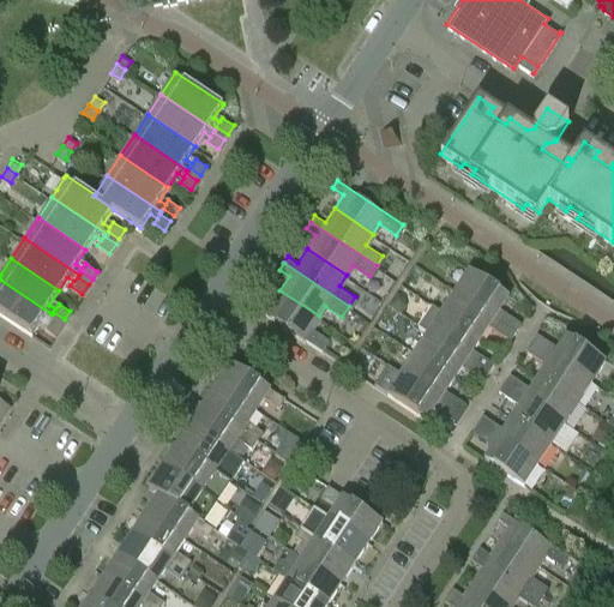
[(509,294),(469,268),(455,289),(515,330),(521,320),(500,306),(509,294)]
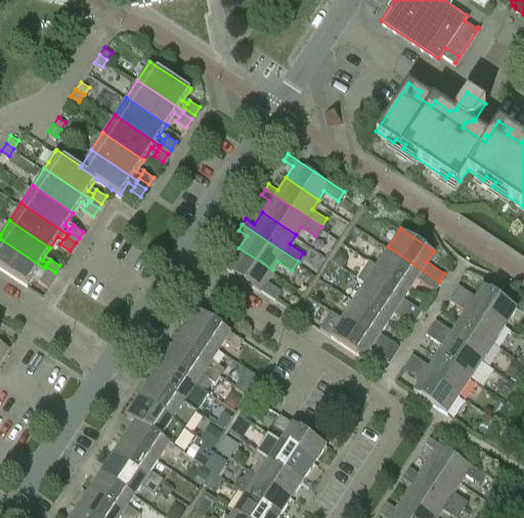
[(0,239),(0,265),(27,283),(35,270),(40,273),(37,278),(47,286),(52,276),(43,270),(44,268),(0,239)]
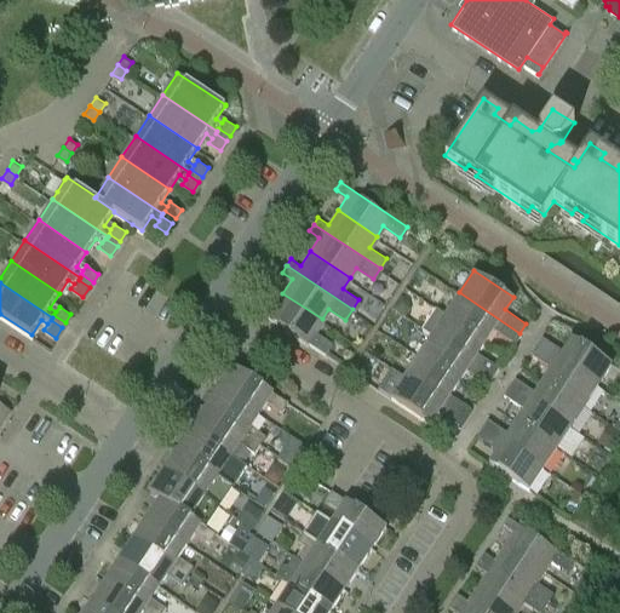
[(401,292),(392,305),(403,313),(409,305),(408,296),(401,292)]
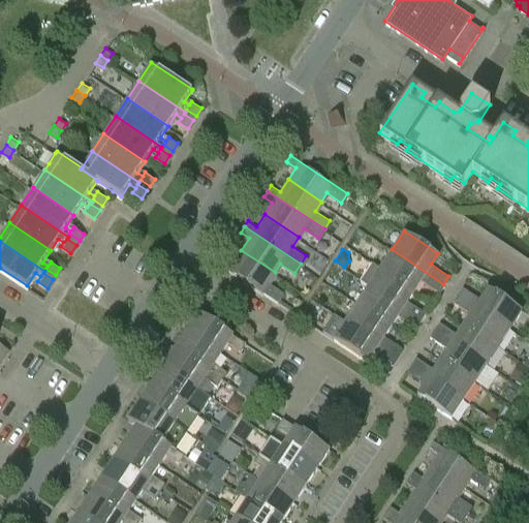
[(422,278),(439,290),(443,284),(392,249),(380,267),(413,289),(422,278)]
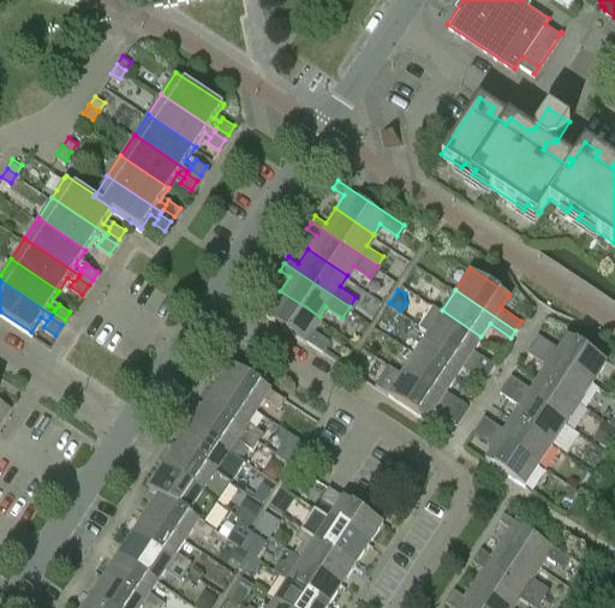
[(312,327),(320,316),(280,291),(272,304),(261,297),(256,305),(322,349),(329,339),(312,327)]
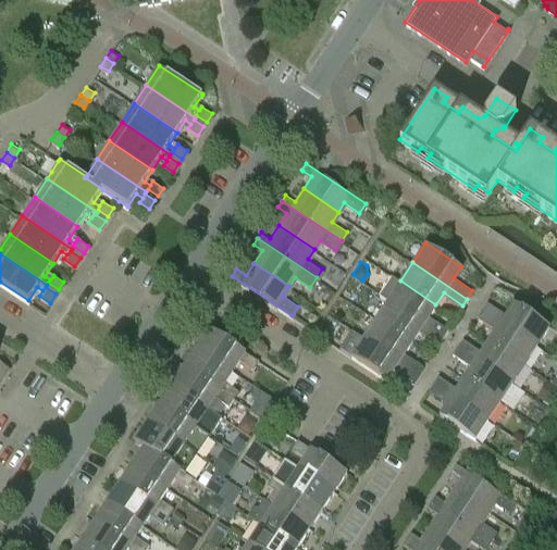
[(392,274),(380,292),(388,299),(443,336),(448,327),(429,314),(435,304),(400,280),(392,274)]
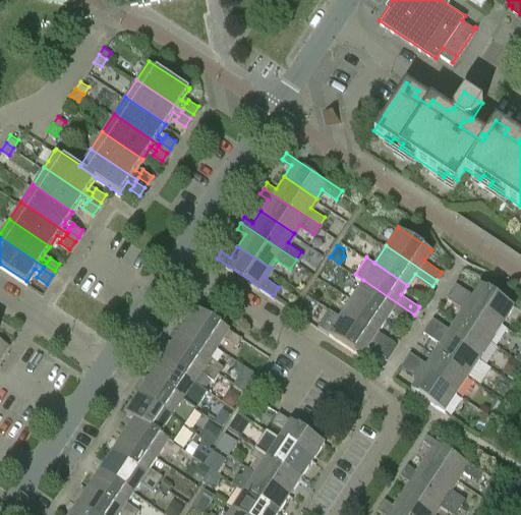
[(352,297),(385,320),(392,308),(410,321),(414,315),(363,280),(352,297)]
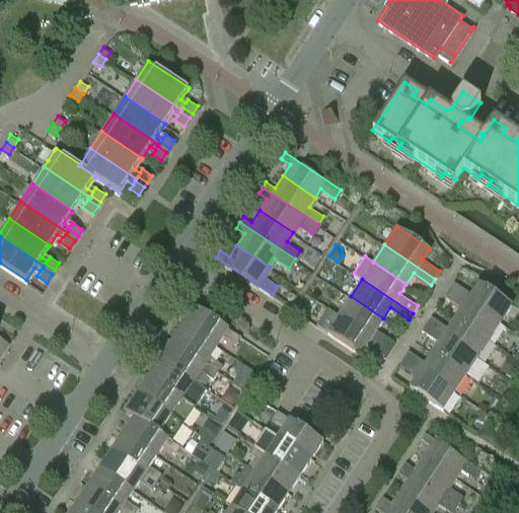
[(449,286),(500,321),(512,303),(478,282),(478,281),(471,291),(453,280),(449,286)]
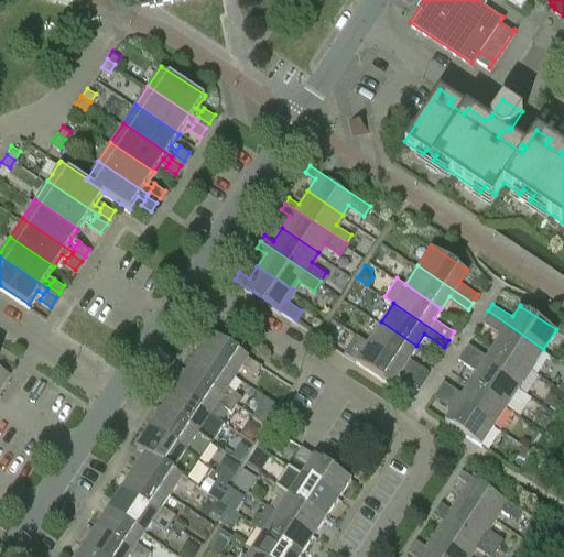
[(531,367),(543,349),(488,310),(483,319),(502,331),(495,342),(531,367)]
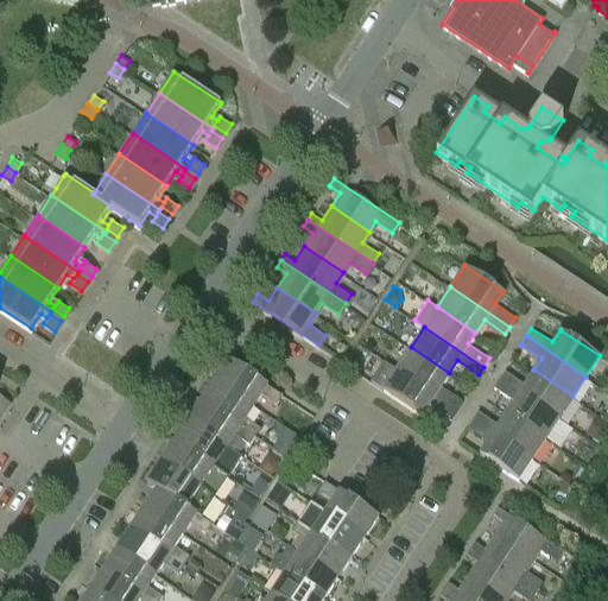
[(462,398),(442,384),(449,373),(411,347),(397,367),(456,407),(462,398)]
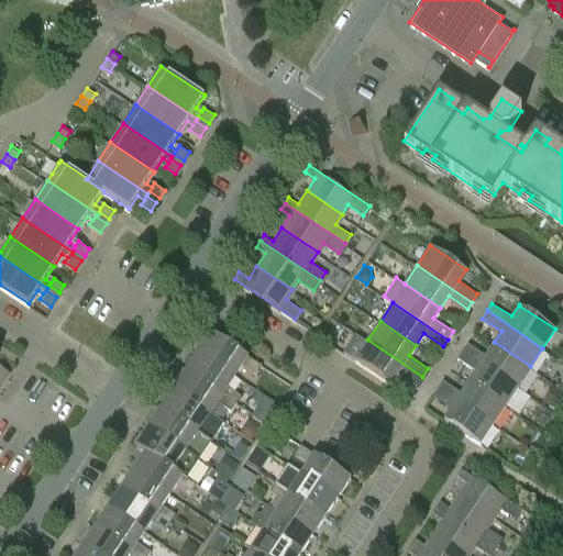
[(212,329),(199,348),(234,373),(242,360),(255,369),(261,362),(212,329)]
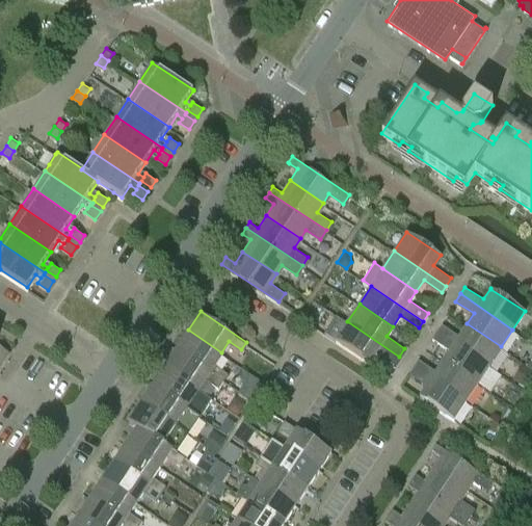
[(376,350),(395,363),(399,357),(347,321),(336,339),(369,362),(376,350)]
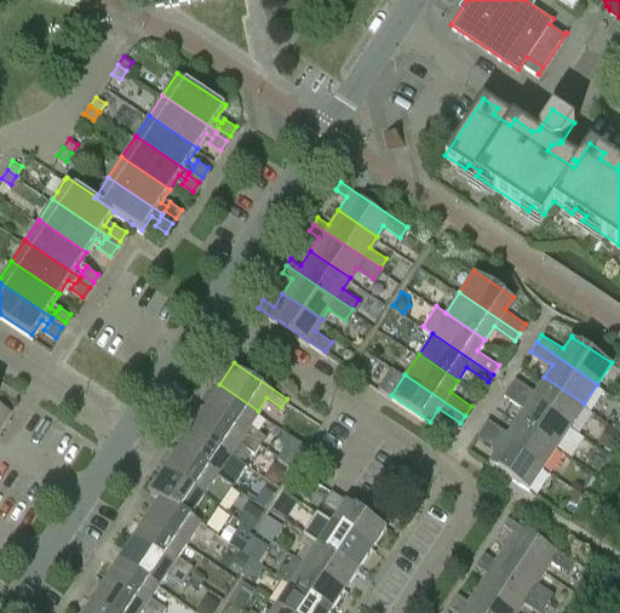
[(509,384),(569,425),(584,404),(544,377),(537,389),(515,376),(509,384)]
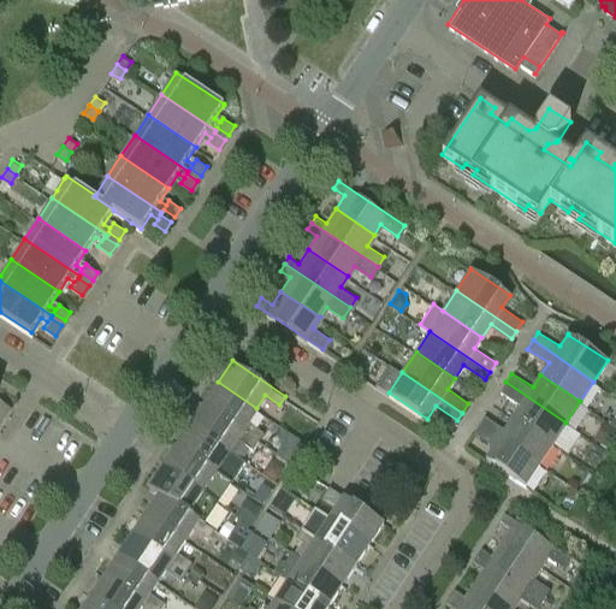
[(249,419),(256,408),(218,382),(203,402),(258,438),(264,430),(249,419)]
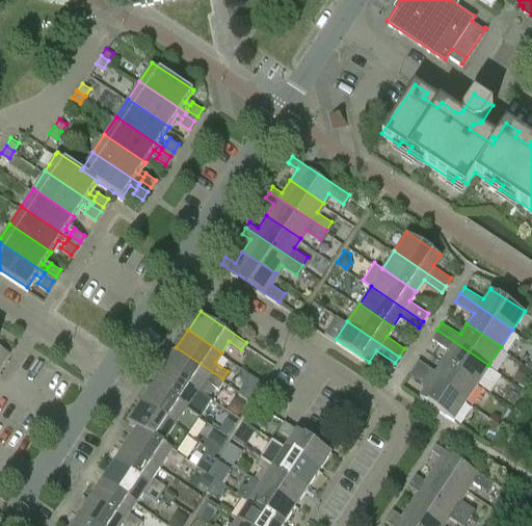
[(477,383),(488,365),(436,330),(432,337),(450,348),(443,360),(477,383)]
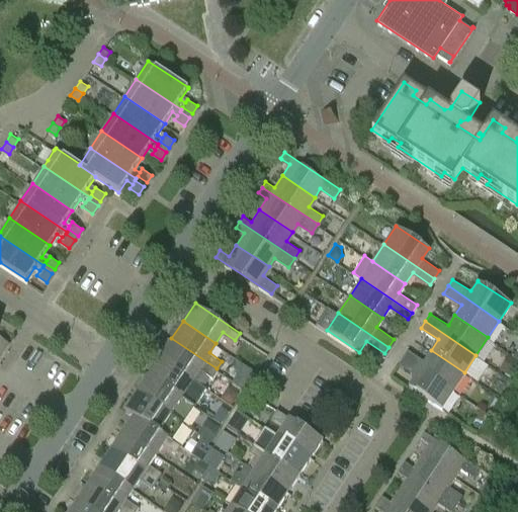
[(171,338),(160,355),(199,381),(206,371),(212,375),(217,368),(171,338)]
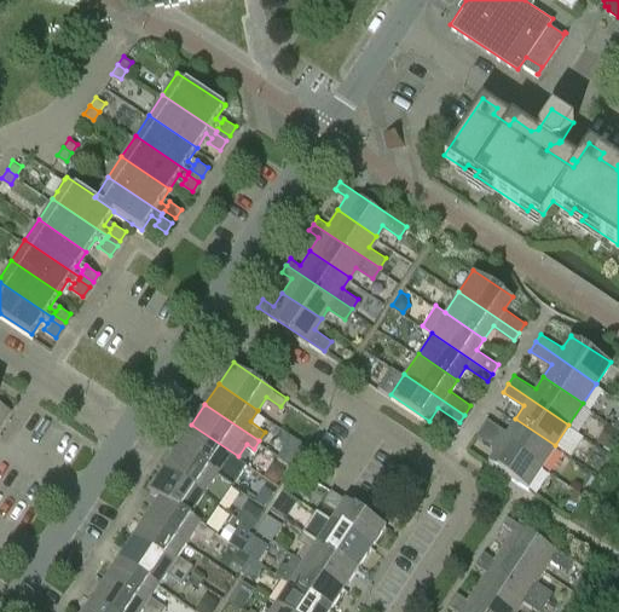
[(481,425),(542,466),(555,445),(515,419),(508,429),(486,416),(481,425)]
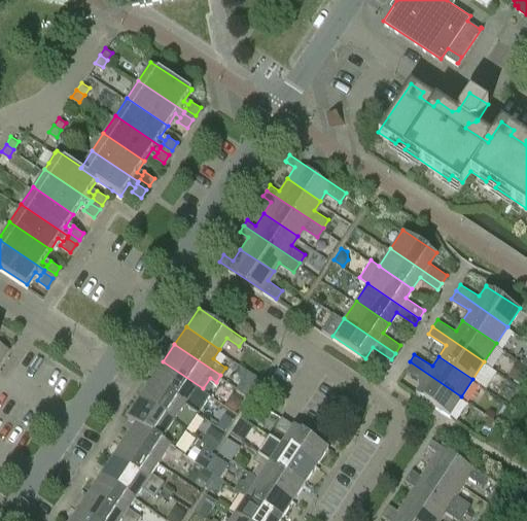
[(163,361),(151,379),(197,410),(202,402),(209,392),(203,388),(163,361)]
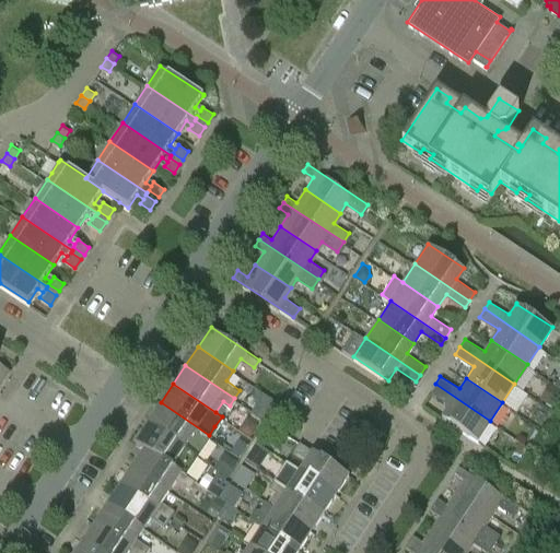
[(478,439),(490,421),(435,384),(430,391),(450,403),(442,415),(478,439)]
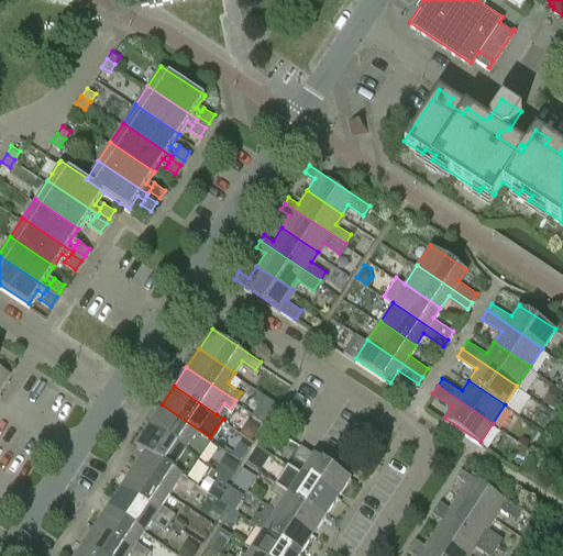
[(162,404),(148,423),(198,456),(206,444),(210,437),(162,404)]
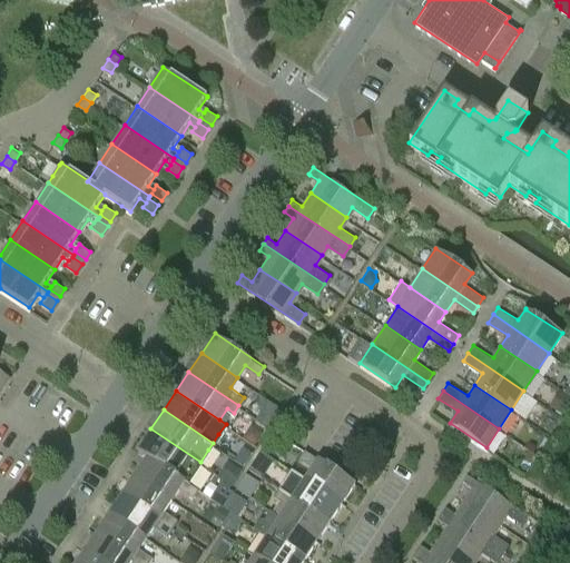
[(254,442),(262,431),(251,424),(243,435),(254,442)]
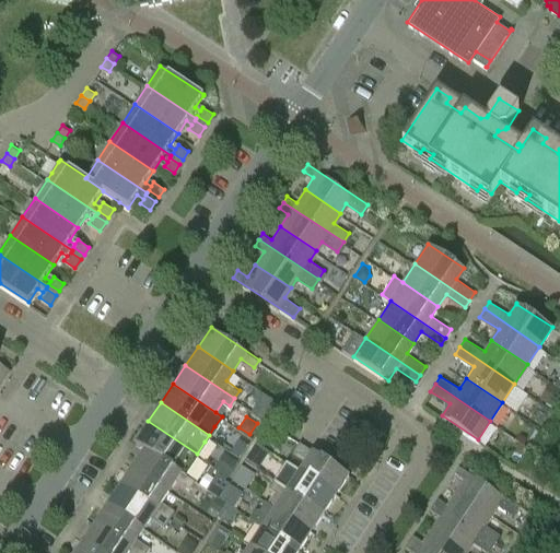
[(279,426),(269,421),(267,419),(260,427),(272,436),(279,426)]
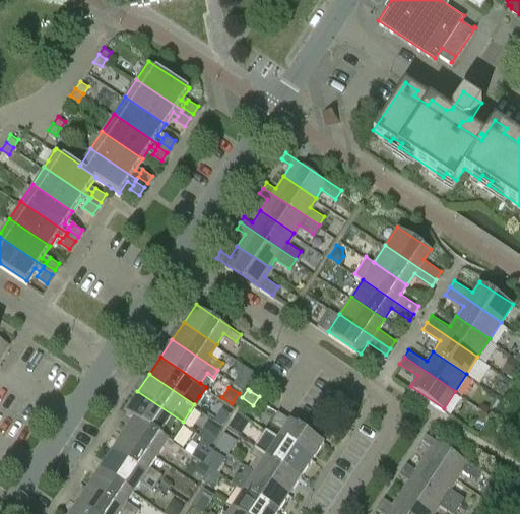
[(137,391),(126,408),(134,414),(135,414),(180,445),(180,444),(172,439),(177,431),(183,422),(137,391)]
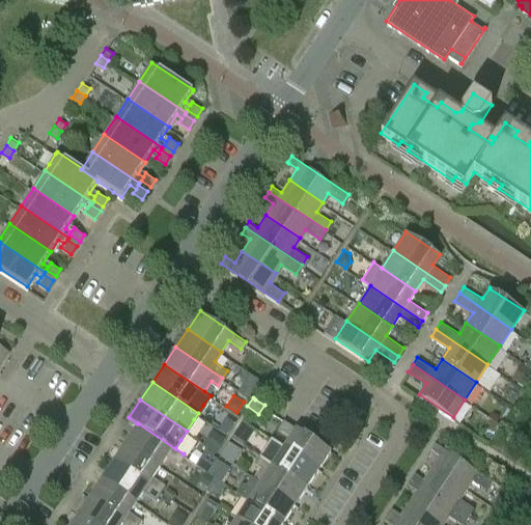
[(226,414),(218,426),(227,432),(235,420),(226,414)]
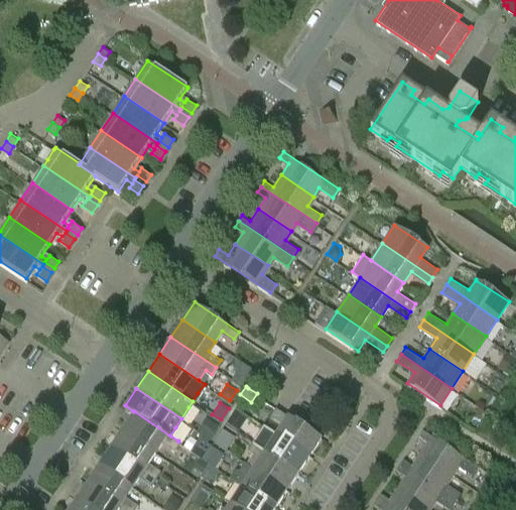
[(224,423),(236,430),(247,413),(236,405),(224,423)]
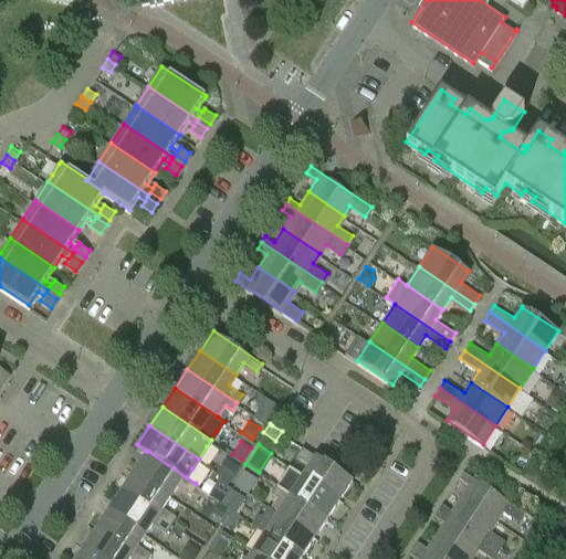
[(339,497),(353,477),(302,444),(296,453),(310,462),(303,473),(339,497)]
